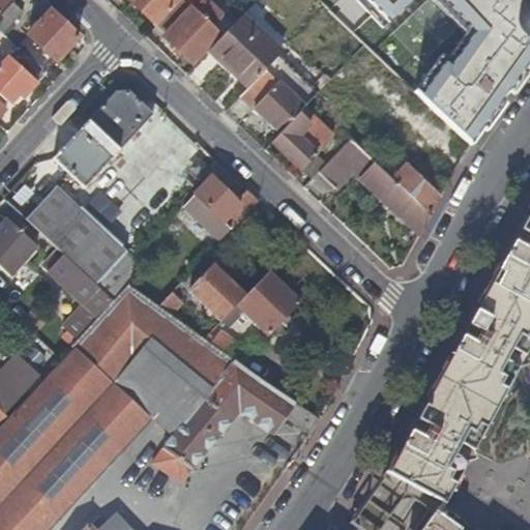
[(12,0),(11,0),(0,0),(0,13),(12,1),(12,0)]
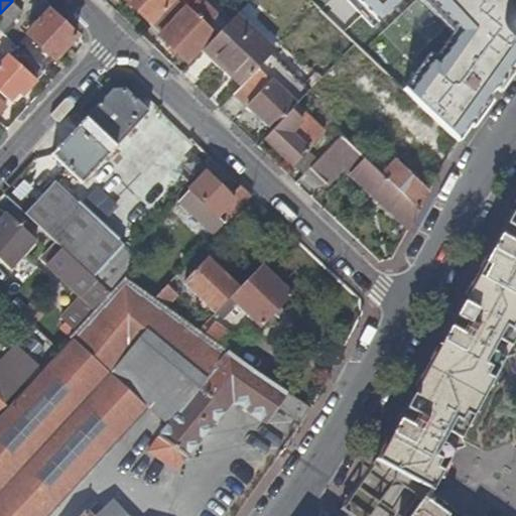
[(124,0),(153,27),(154,26),(178,0),(124,0)]
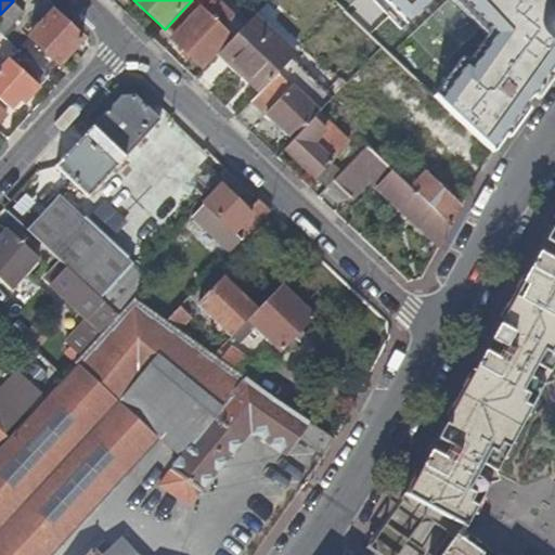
[(175,36),(201,8),(192,0),(166,28),(175,36)]
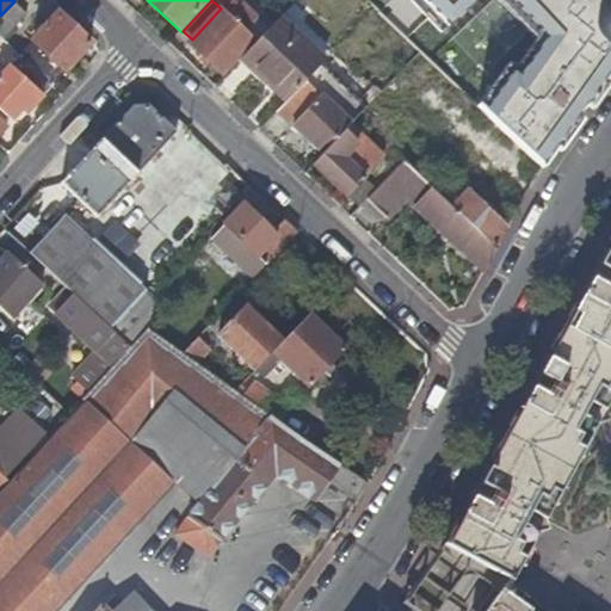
[(190,42),(224,76),(244,55),(255,42),(245,32),(258,18),(238,0),(234,0),(224,11),(221,8),(192,39),(190,42)]
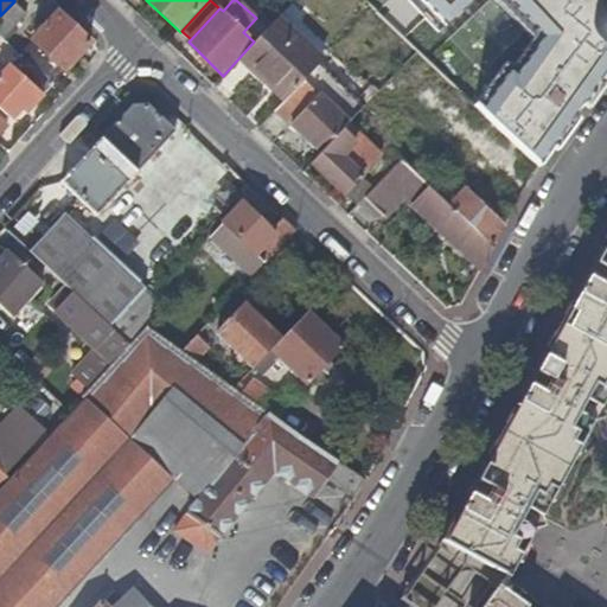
[(27,14),(14,1),(0,16),(0,38),(2,40),(27,14)]
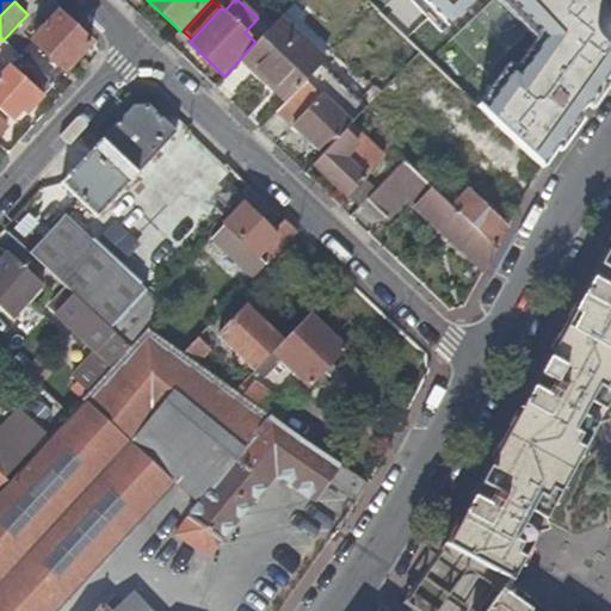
[(29,42),(18,55),(51,86),(63,73),(62,72),(88,43),(59,14),(31,43),(29,42)]
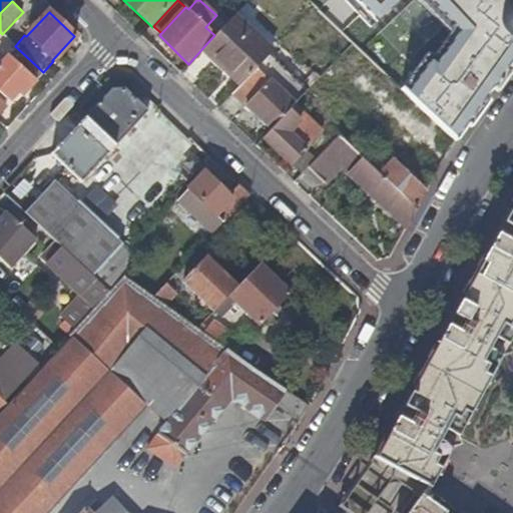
[(273,52),(233,15),(214,35),(204,46),(225,66),(223,68),(241,85),(269,56),(273,52)]
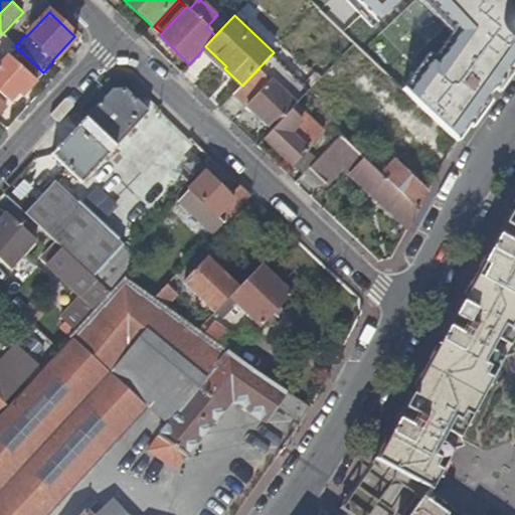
[(23,96),(44,73),(43,72),(15,46),(0,61),(0,89),(12,100),(19,92),(23,96)]
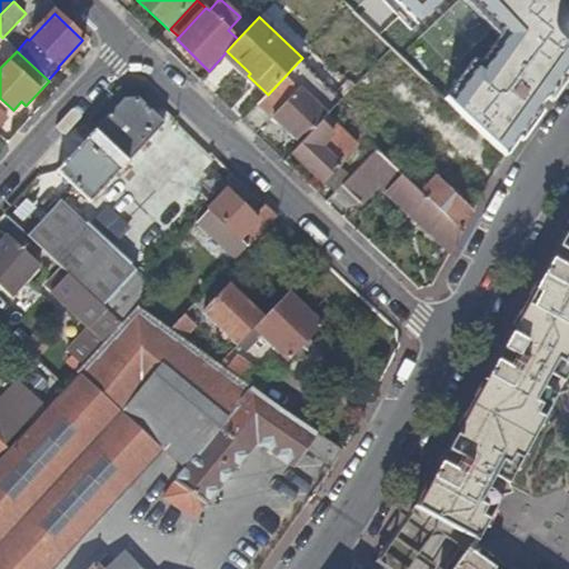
[(341,101),(298,62),(268,95),(258,105),(301,145),(328,116),(341,101)]
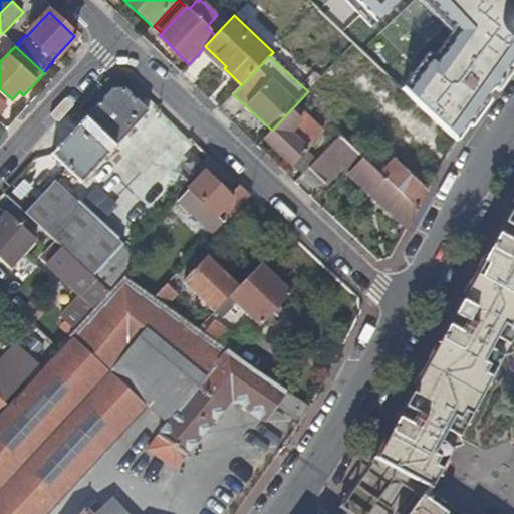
[(51,71),(46,75),(51,79),(55,75),(51,71)]
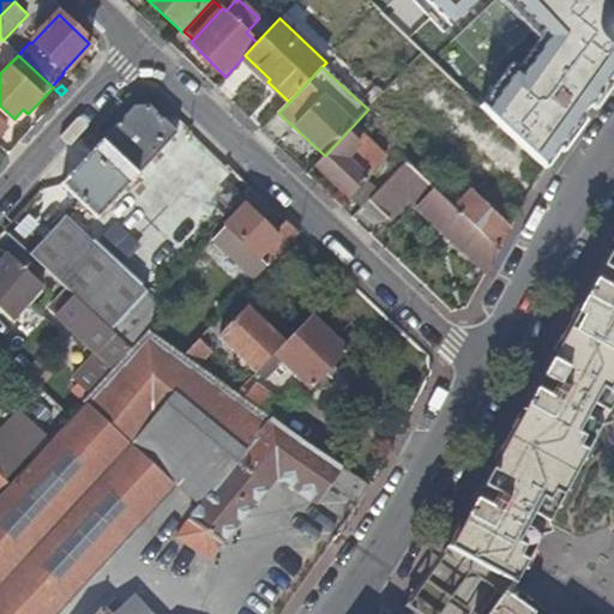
[(148,108),(133,108),(60,187),(95,221),(176,134),(148,108)]
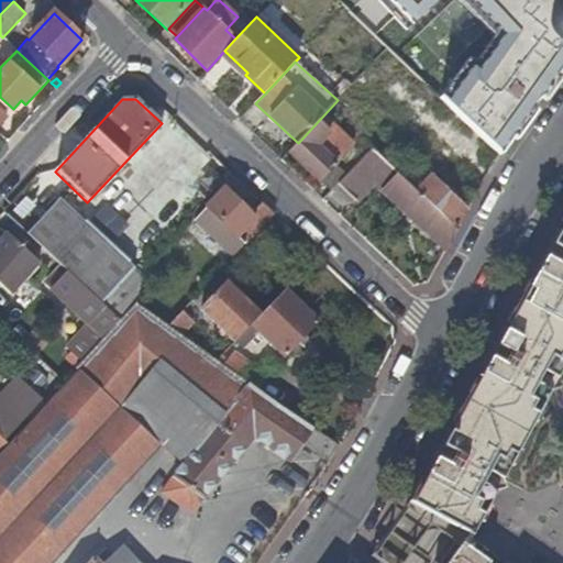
[(356,144),(324,114),(298,143),(289,153),(321,183),(356,144)]
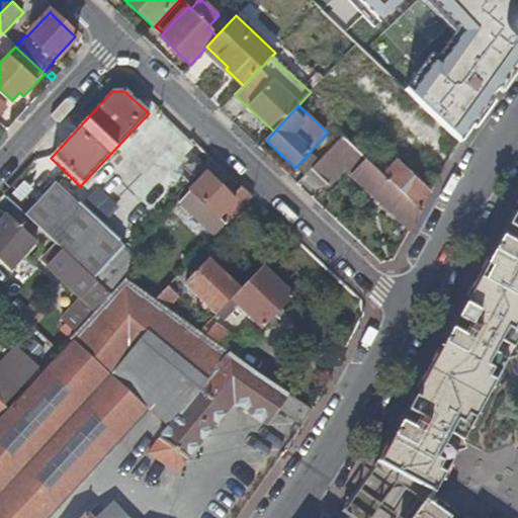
[(387,127),(368,109),(342,138),(366,161),(419,211),(429,192),(424,187),(427,184),(407,165),(404,168),(374,140),(387,127)]
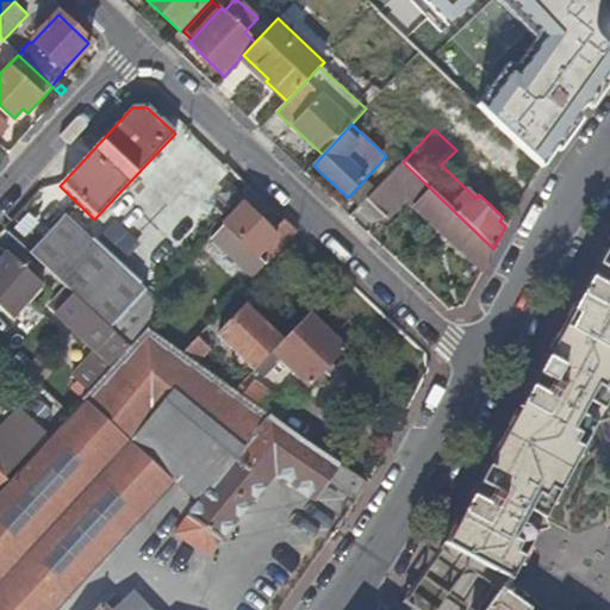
[(483,272),(493,249),(431,190),(403,162),(367,200),(386,218),(405,198),(483,272)]
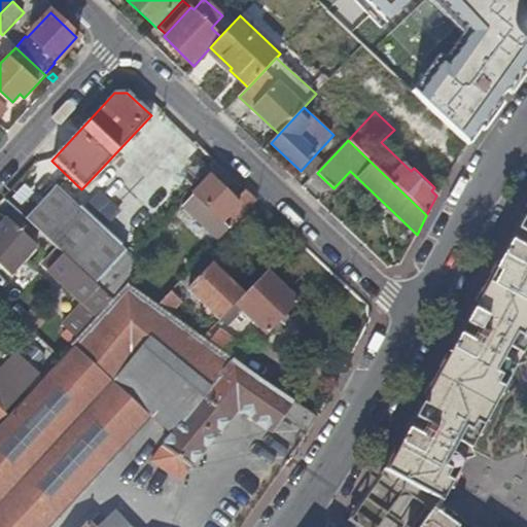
[(220,220),(229,229),(255,200),(244,188),(233,200),(210,177),(194,195),(214,214),(220,220)]
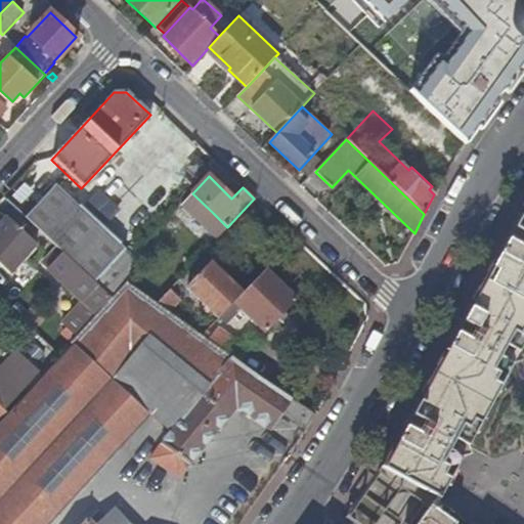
[(53,185),(25,217),(44,234),(62,252),(114,298),(128,282),(133,259),(53,185)]
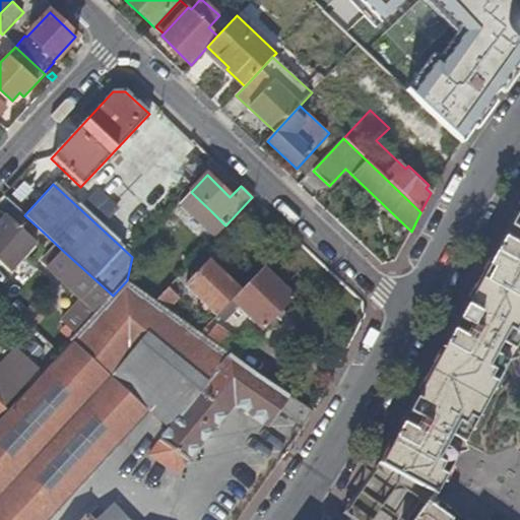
[(116,231),(130,218),(104,188),(89,200),(116,231)]
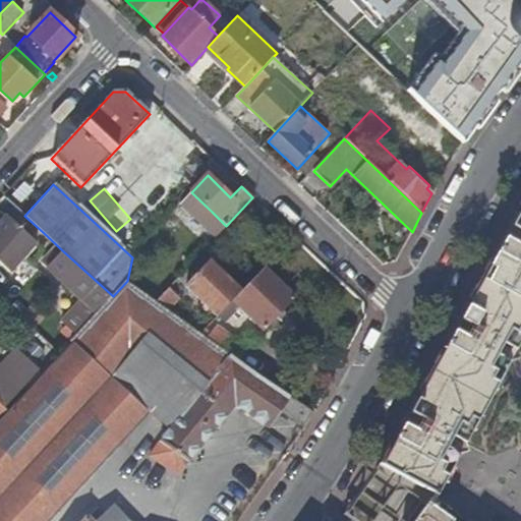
[(387,475),(375,467),(372,472),(350,505),(353,508),(355,516),(352,520),(374,520),(400,486),(421,501),(407,520),(454,520),(459,515),(448,507),(431,499),(435,494),(437,495),(445,480),(447,481),(454,468),(451,467),(472,429),(474,430),(482,416),(480,415),(495,388),(498,389),(505,375),(503,374),(520,340),(520,201),(520,203),(501,240),(477,281),(379,463),(391,470),(387,475)]
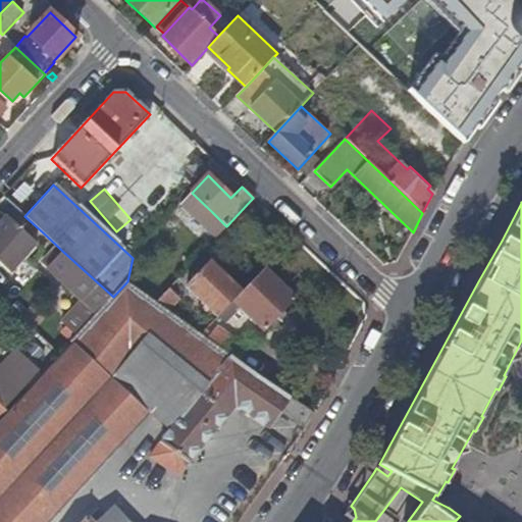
[(0,263),(9,272),(35,245),(36,244),(35,243),(8,218),(0,226),(0,263)]
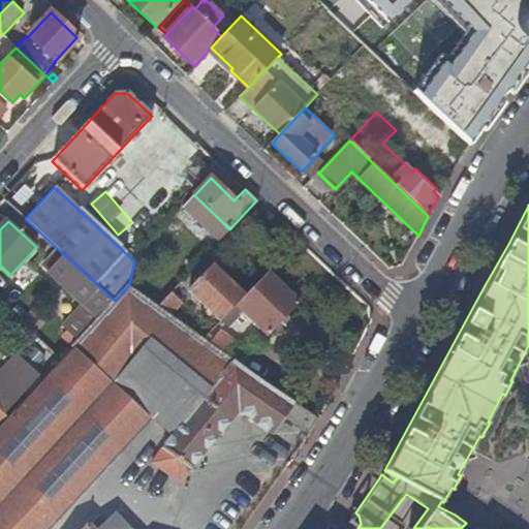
[(79,315),(67,329),(79,339),(115,301),(63,254),(53,265),(48,271),(89,308),(81,316),(79,315)]
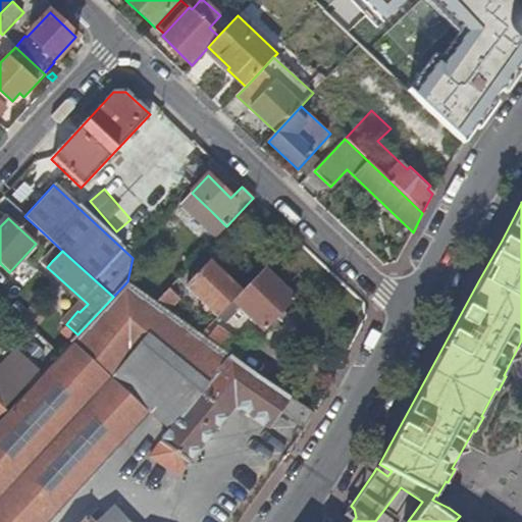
[(191,292),(217,317),(233,300),(242,292),(210,261),(181,292),(187,297),(191,292)]
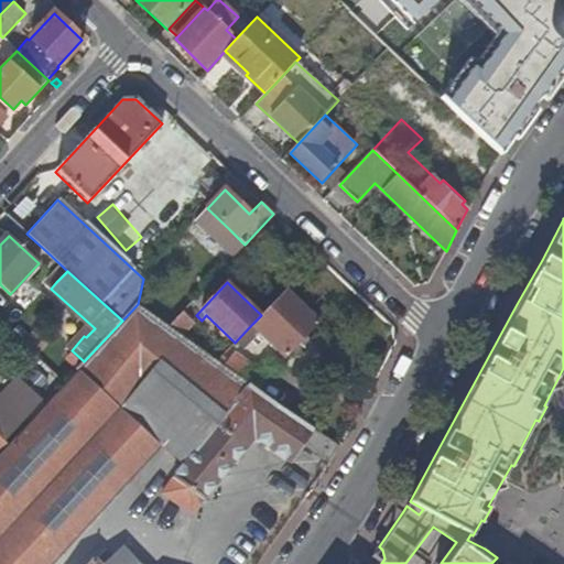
[(318,323),(284,290),(267,310),(261,315),(252,324),(288,357),(318,323)]
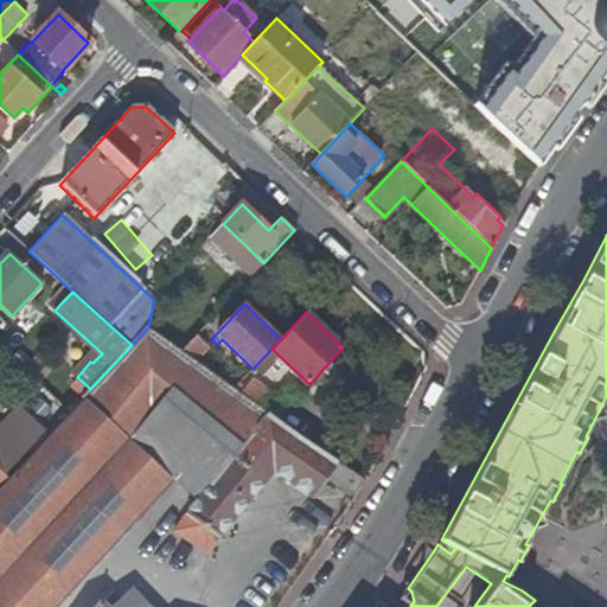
[(240,443),(264,410),(241,394),(235,389),(195,360),(183,351),(148,327),(132,345),(90,389),(83,397),(84,400),(0,490),(0,606),(56,606),(174,480),(131,440),(173,388),(240,443)]
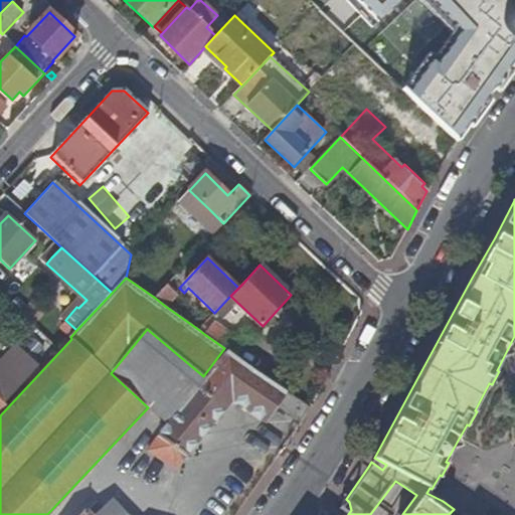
[(178,293),(168,284),(155,298),(165,306),(178,293)]
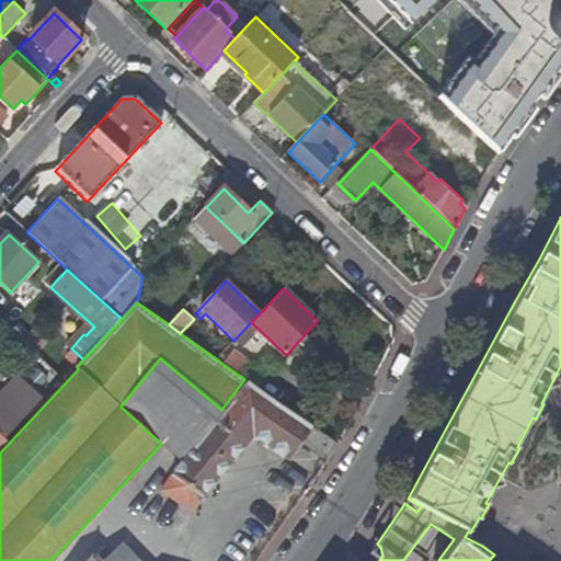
[(232,351),(222,364),(244,379),(249,382),(254,387),(264,373),(232,351)]
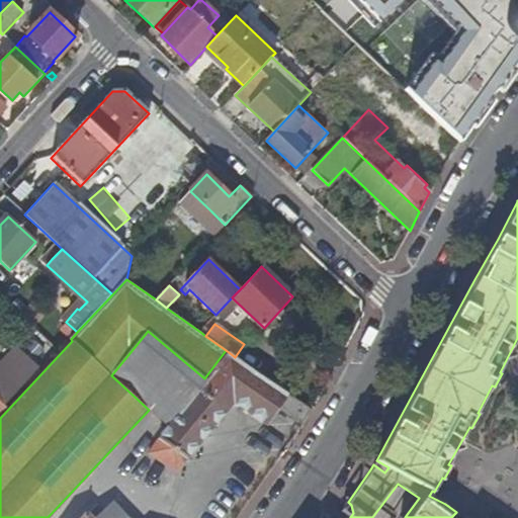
[(207,380),(204,378),(148,331),(111,375),(149,410),(151,408),(170,424),(171,425),(207,380)]
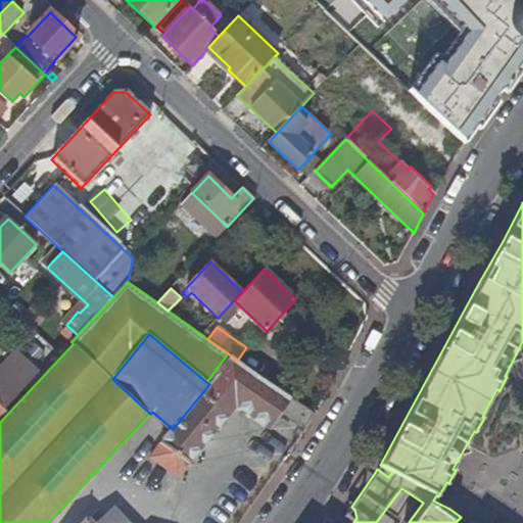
[(0,405),(7,412),(43,374),(18,351),(0,371),(0,405)]
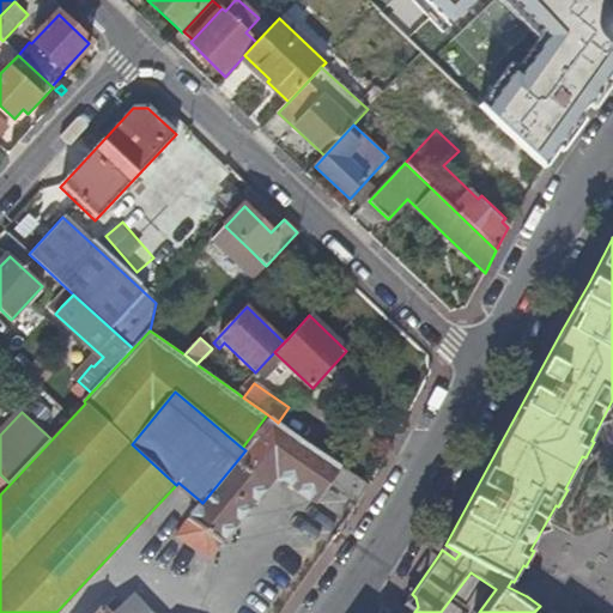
[(246,450),(272,418),(267,414),(242,448),(246,450)]
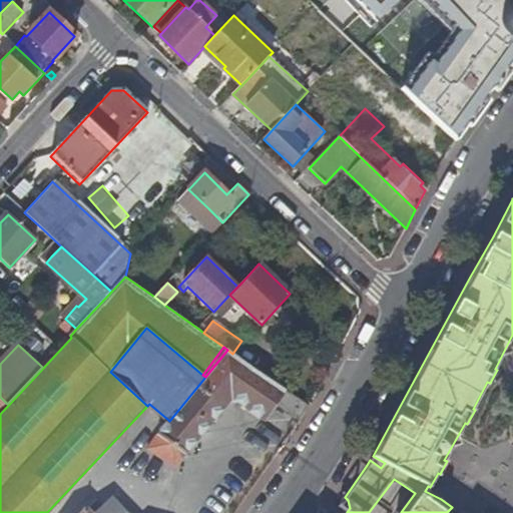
[(227,350),(205,377),(169,421),(168,420),(158,432),(159,433),(147,448),(175,468),(231,399),(266,423),(277,407),(301,423),(309,408),(232,354),(227,350)]
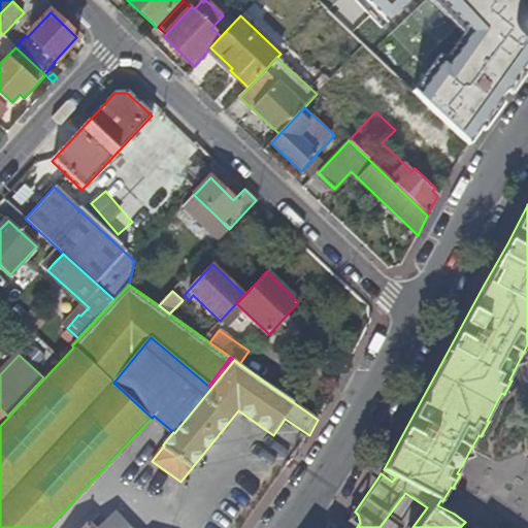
[(83,527),(124,527),(112,516),(100,527),(95,527),(90,522),(83,527)]
